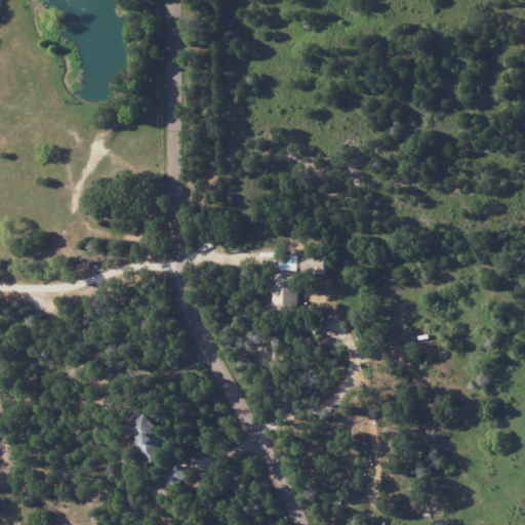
[(298,254),(280,254),(280,271),(298,271),(298,254)]
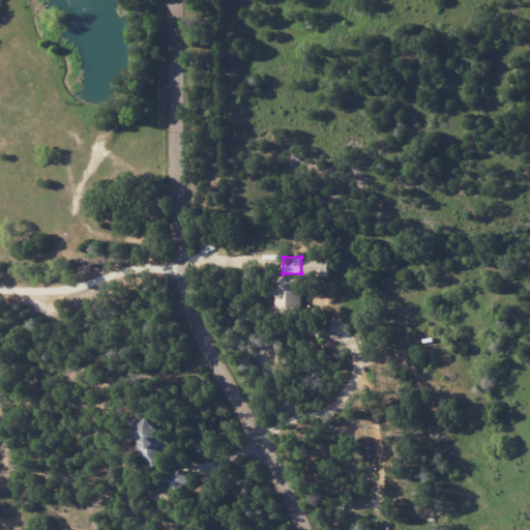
[(329,260),(305,259),(304,275),(328,276),(329,260)]
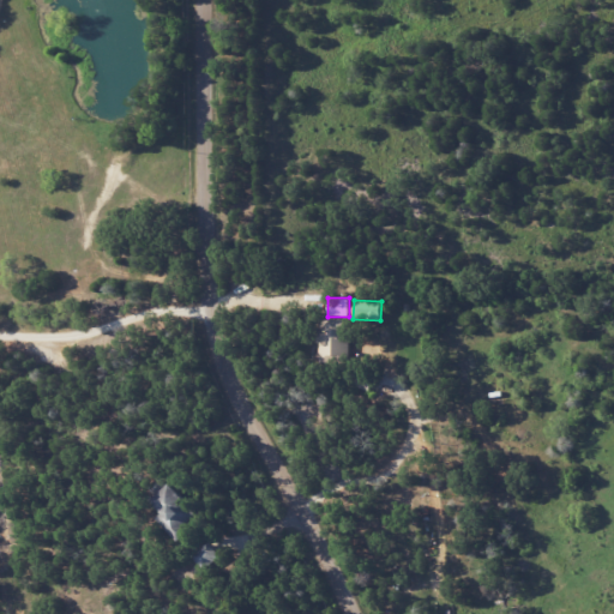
[(349,324),(319,323),(319,356),(349,357),(349,324)]
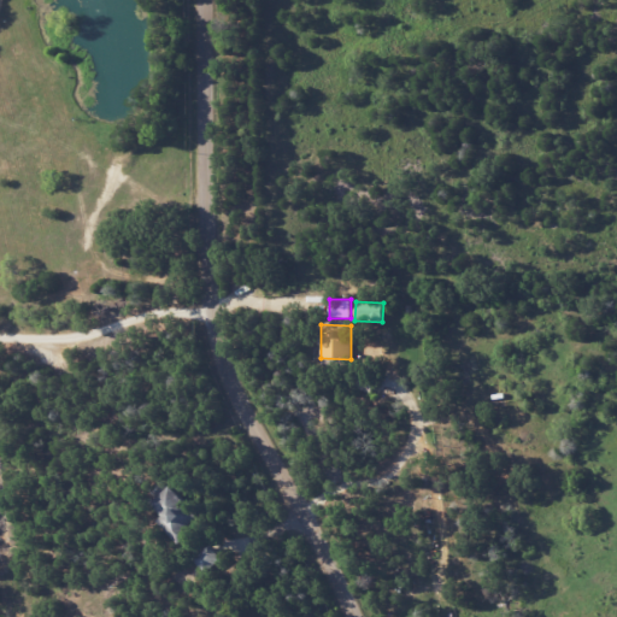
[(168,515),(163,519),(180,538),(204,516),(176,486),(158,503),(168,515)]
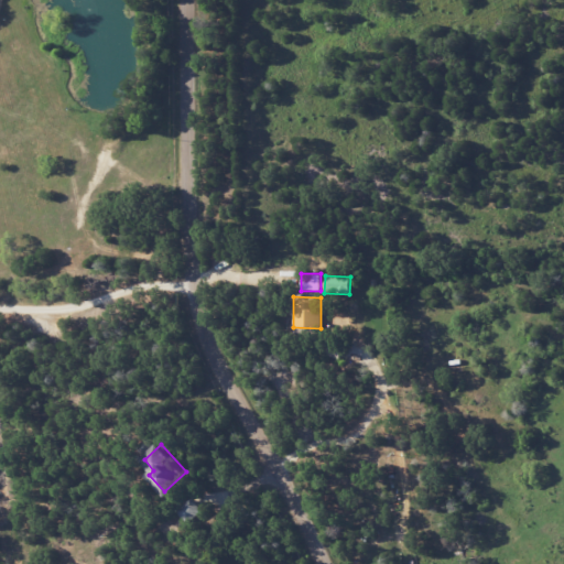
[(203,512),(194,498),(177,509),(186,523),(203,512)]
